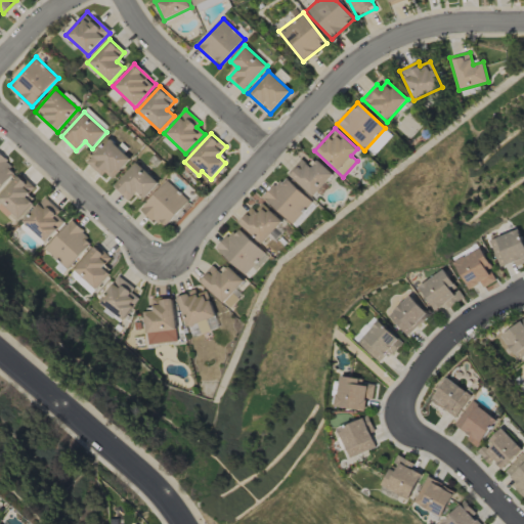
[(131,160),(111,138),(88,160),(110,181),(131,160)]
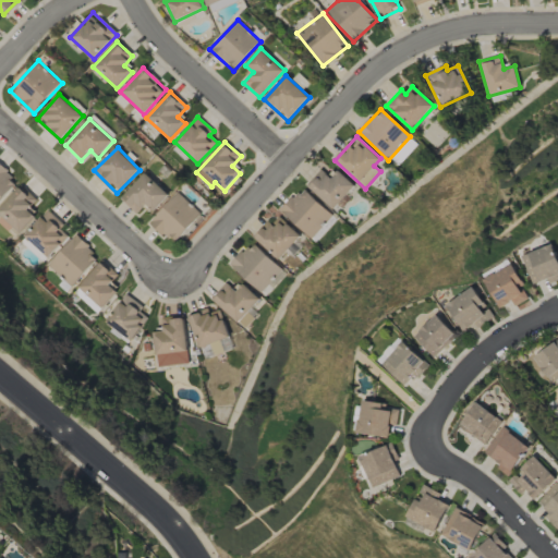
[(0,201),(17,182),(0,165),(0,201)]
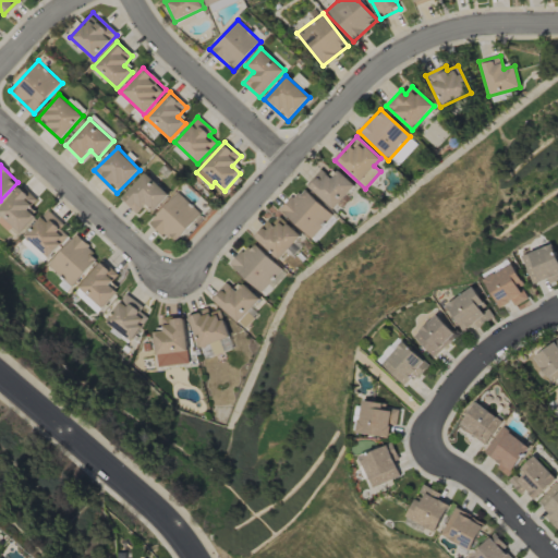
[(306,185),(332,209),(355,185),(339,170),(331,179),(322,169),(306,185)]
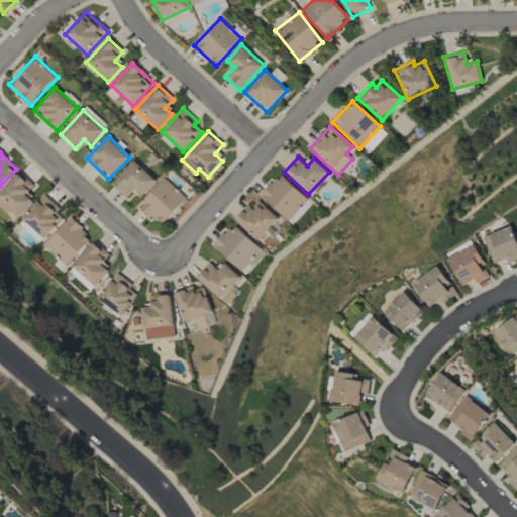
[(142,196),(157,180),(134,160),(112,185),(127,198),(135,189),(142,196)]
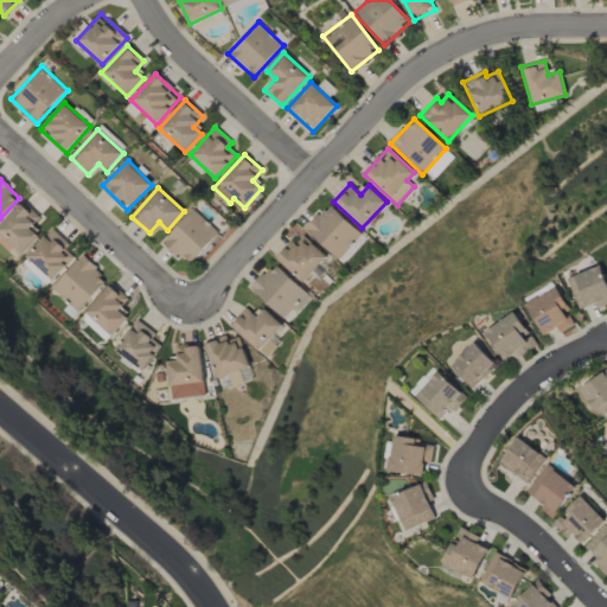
[(32,227),(40,217),(23,202),(0,225),(0,232),(23,254),(40,234),(32,227)]
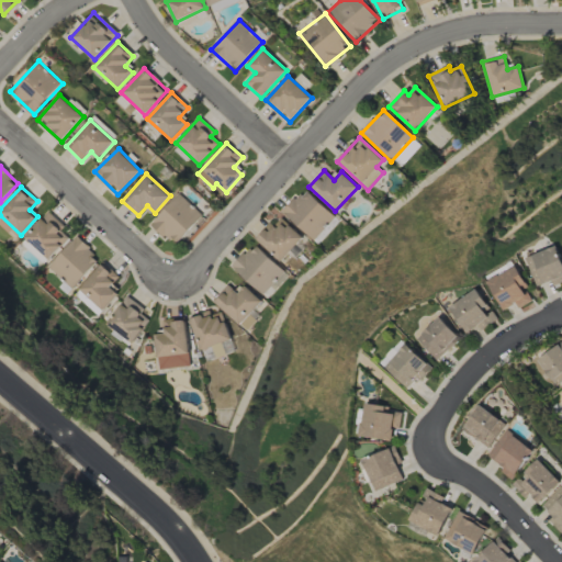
[(335,216),(304,189),(282,212),(313,240),(335,216)]
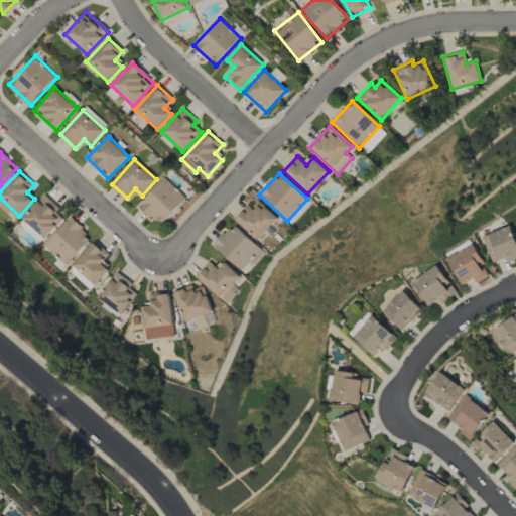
[(186,199),(165,177),(139,205),(161,225),(186,199)]
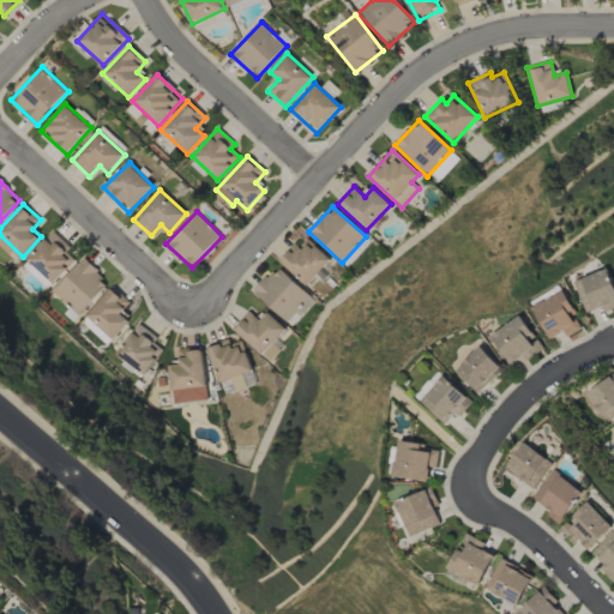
[(52,286),(76,260),(67,252),(71,247),(53,230),(25,262),(52,286)]
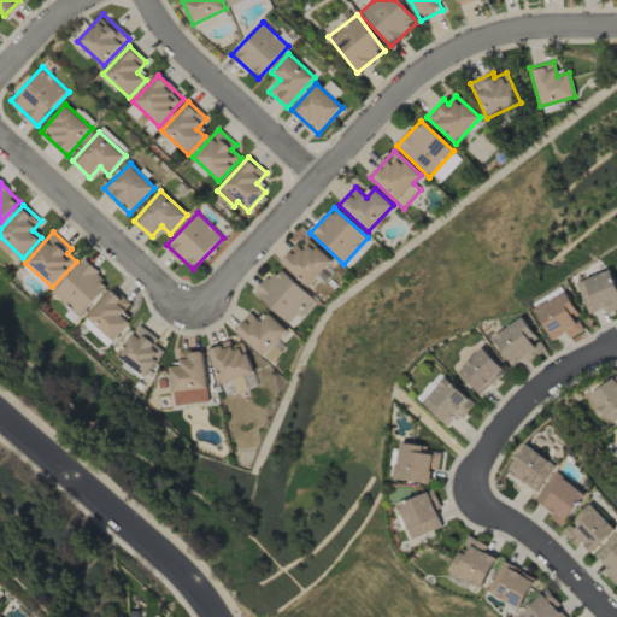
[(333,262),(306,236),(282,263),(307,287),(333,262)]
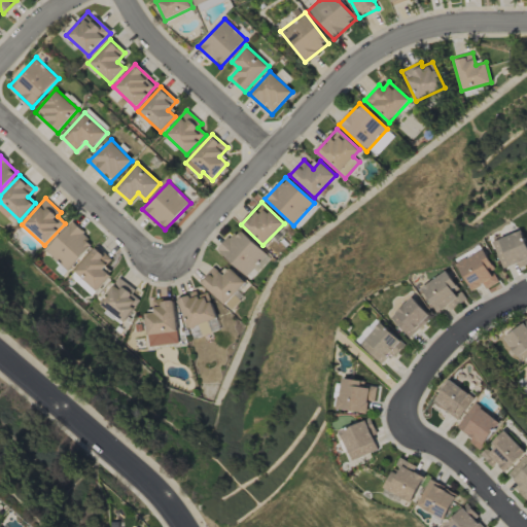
[(94,243),(71,222),(45,250),(67,271),(94,243)]
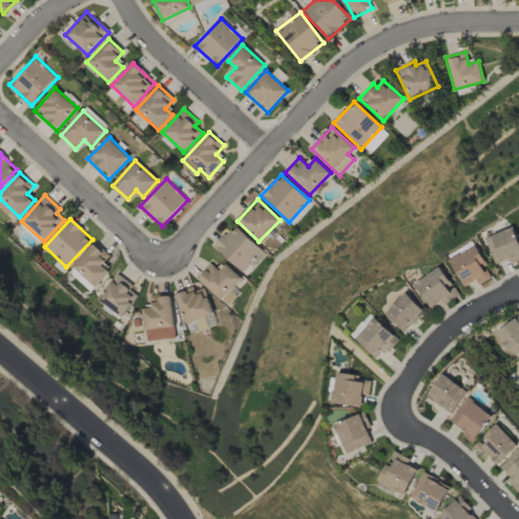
[(263,251),(234,225),(214,246),(241,273),(263,251)]
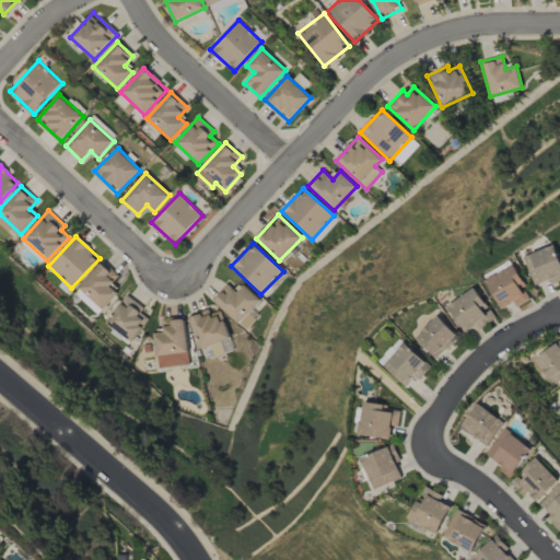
[(559,281),(559,254),(556,245),(524,257),(536,286),(550,280),(552,284),(559,281)]
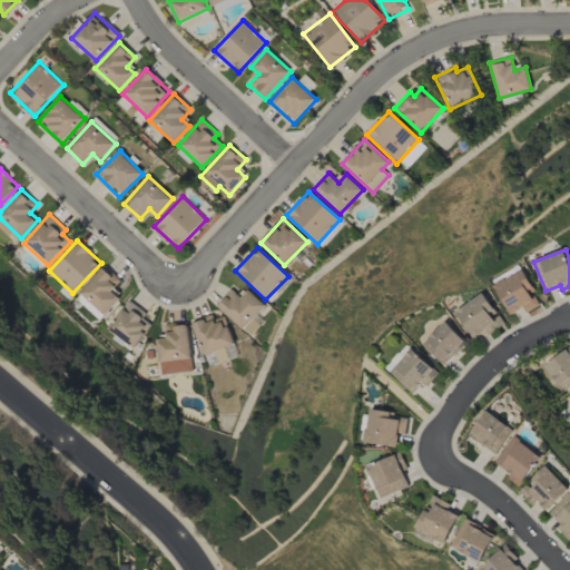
[(120,282),(105,267),(80,292),(104,315),(120,297),(112,290),(120,282)]
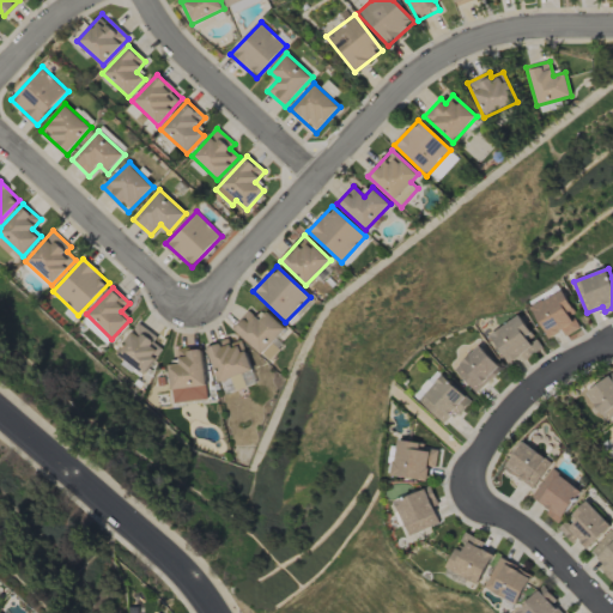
[(564,290),(533,307),(550,339),(563,332),(566,337),(583,327),(564,290)]
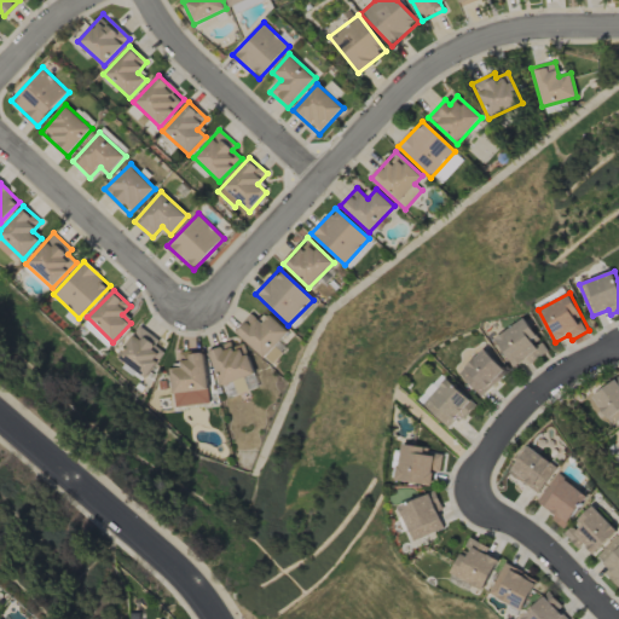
[(271,364),(285,348),(279,342),(289,331),(270,314),(262,323),(252,313),(235,331),(271,364)]
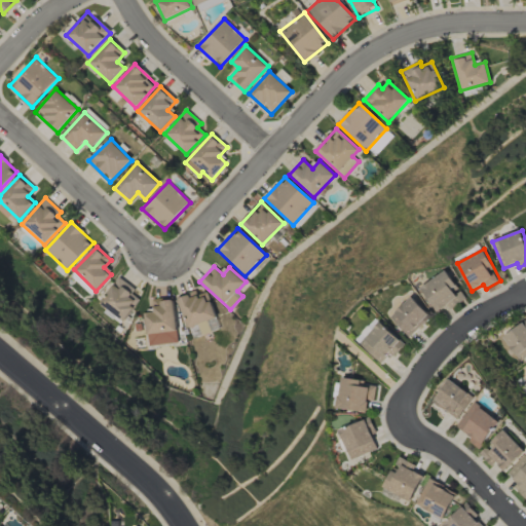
[(420,287),(439,315),(465,298),(447,270),(420,287)]
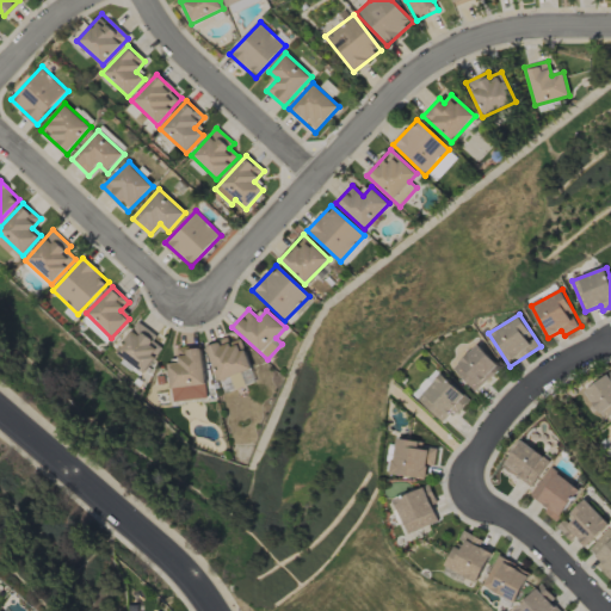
[(82,320),(105,343),(110,338),(87,315),(82,320)]
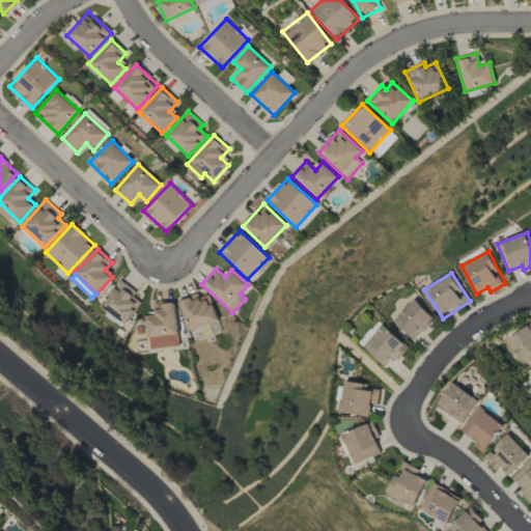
[(132,297),(136,290),(118,279),(100,307),(126,324),(140,302),(132,297)]
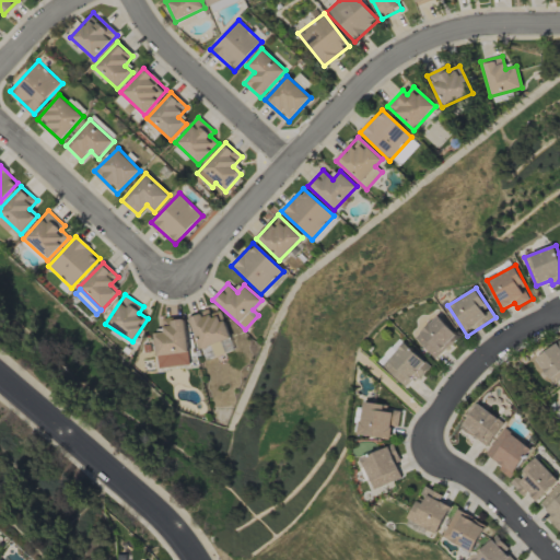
[(200,349),(231,338),(221,311),(210,315),(208,310),(189,316),(200,349)]
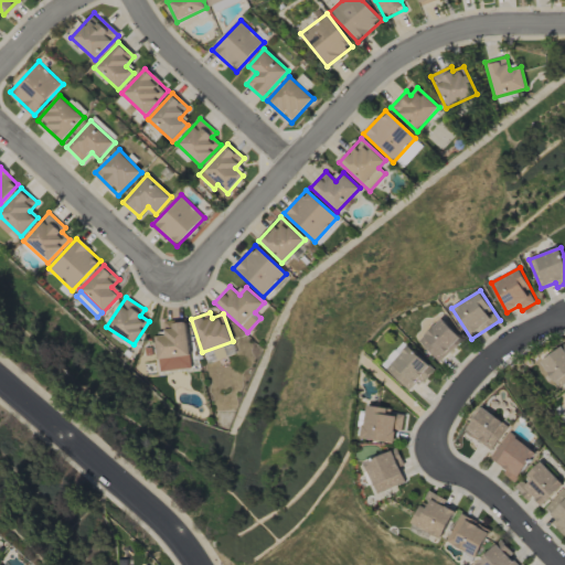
[(440,363),(464,340),(443,318),(418,341),(440,363)]
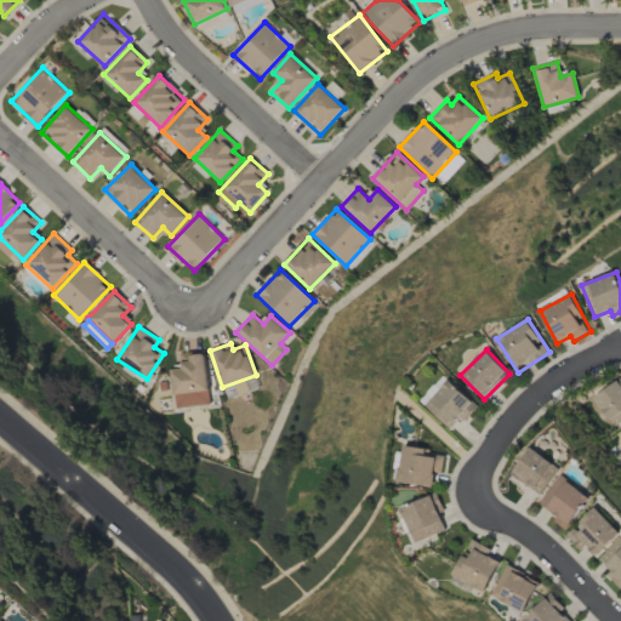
[(170,370),(175,409),(210,404),(204,352),(181,354),(182,369),(170,370)]
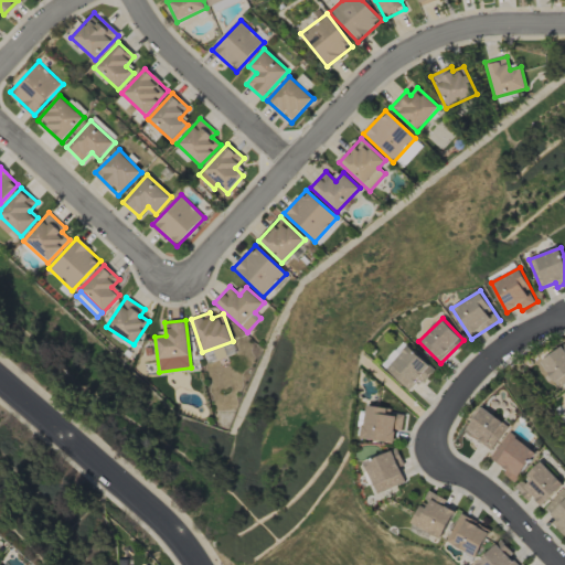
[(435,370),(404,341),(382,365),(408,391),(417,381),(422,384),(435,370)]
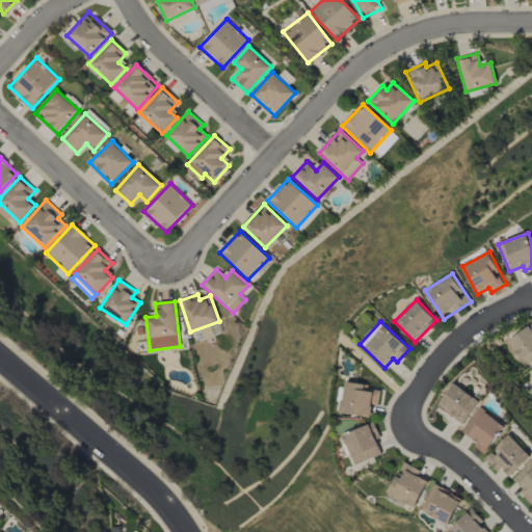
[(531,325),(504,341),(517,368),(531,360),(531,325)]
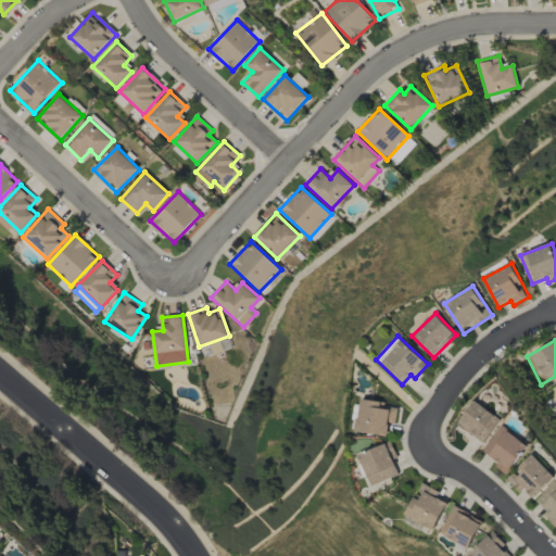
[(388,437),(390,422),(395,424),(397,406),(361,400),(356,432),(388,437)]
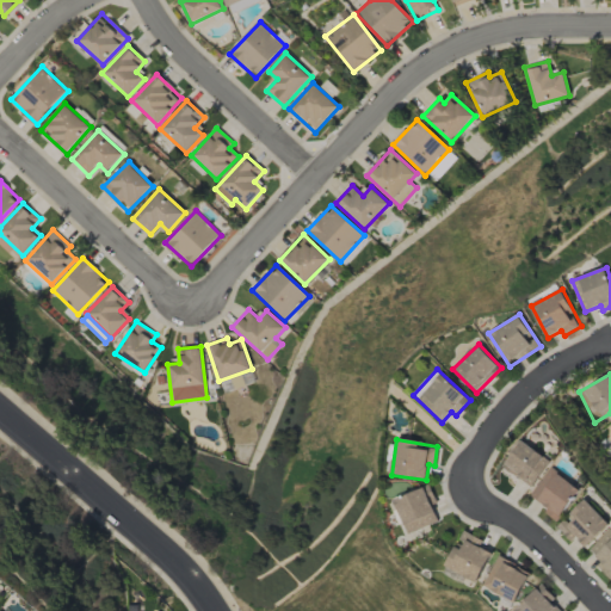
[(503,466),(531,488),(550,462),(523,440),(503,466)]
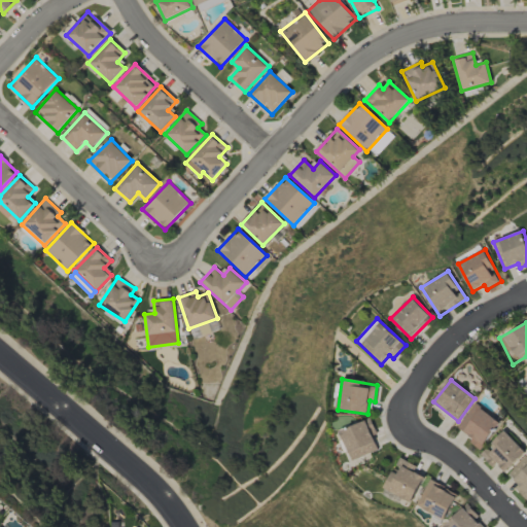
[(501,423),(477,403),(456,428),(481,448),(501,423)]
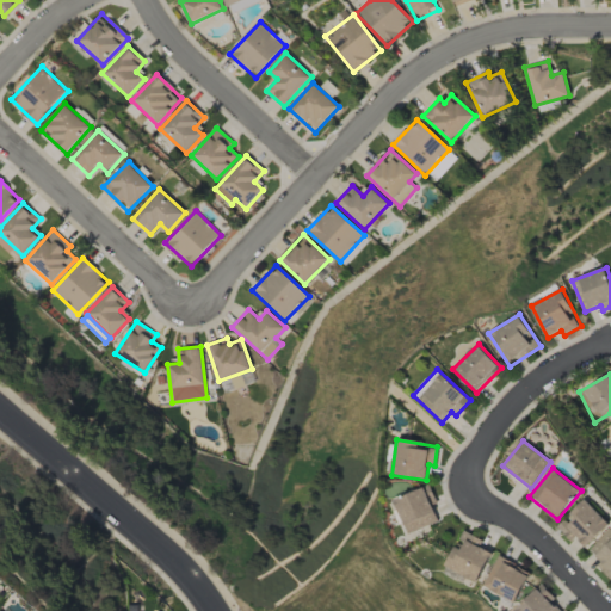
[(394,499),(407,534),(438,522),(432,505),(437,504),(430,486),(394,499)]
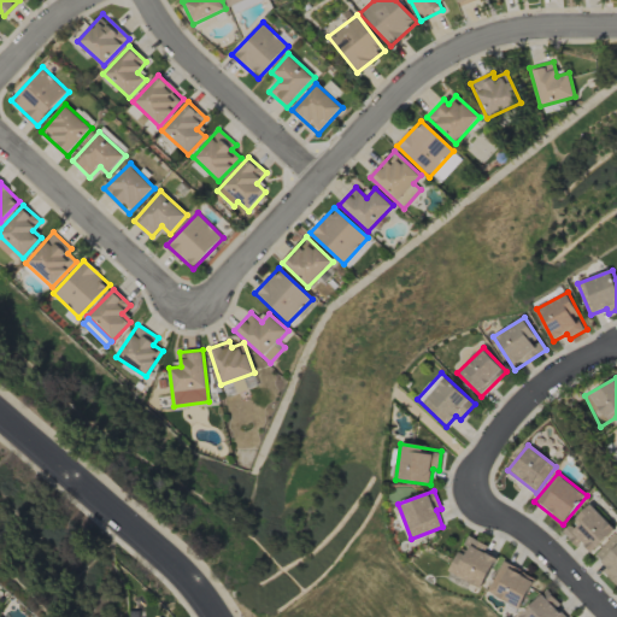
[(616,529),(592,504),(563,532),(577,547),(582,542),(592,552),(616,529)]
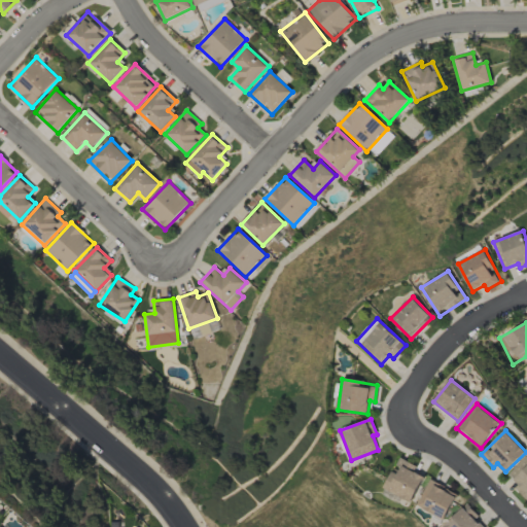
[(526,500),(526,456),(508,473),(519,484),(515,488),(526,500)]
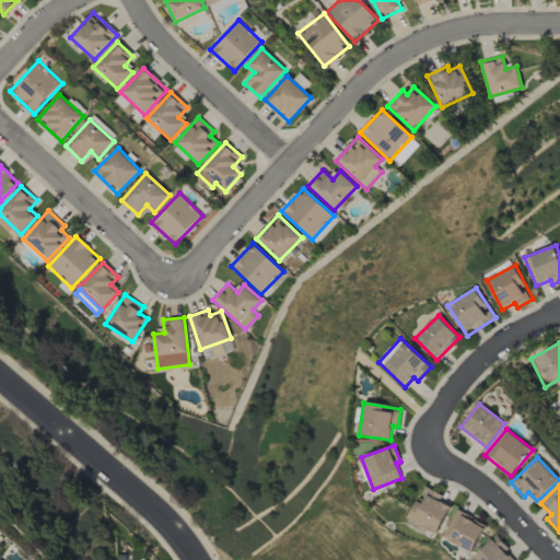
[(408,520),(438,534),(451,506),(440,501),(443,496),(423,486),(408,520)]
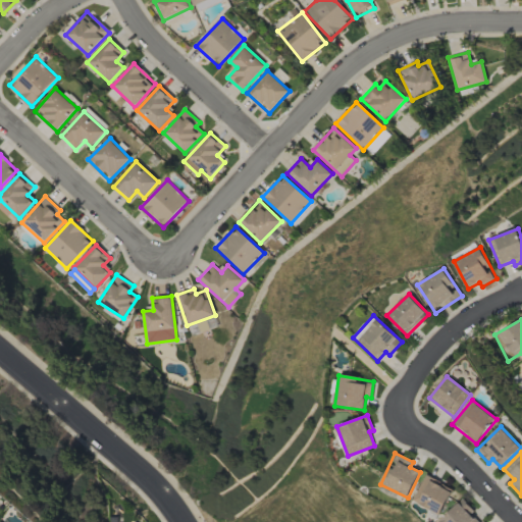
[(453,489),(425,474),(412,501),(439,515),(453,489)]
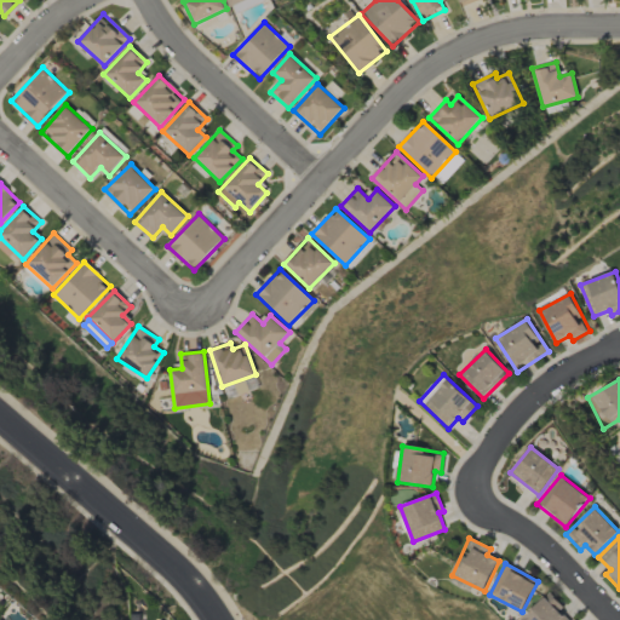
[(568,619),(560,610),(563,608),(550,592),(520,619),(568,619)]
